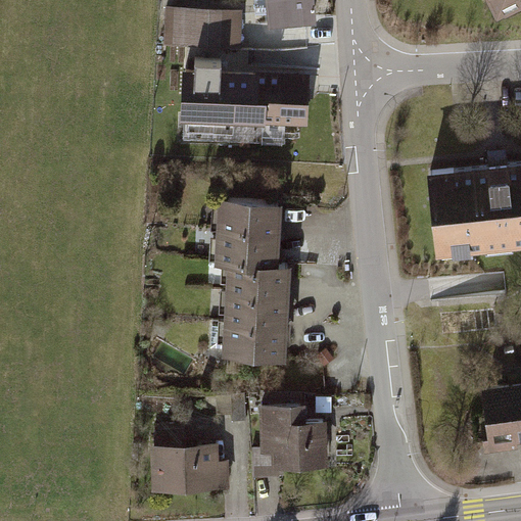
[(266,0),(269,29),(318,25),(315,0),(266,0)]
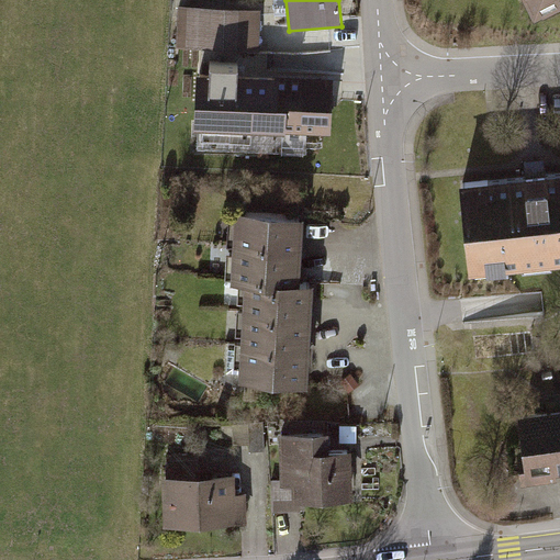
[(559,9),(559,0),(524,0),(535,22),(559,9)]
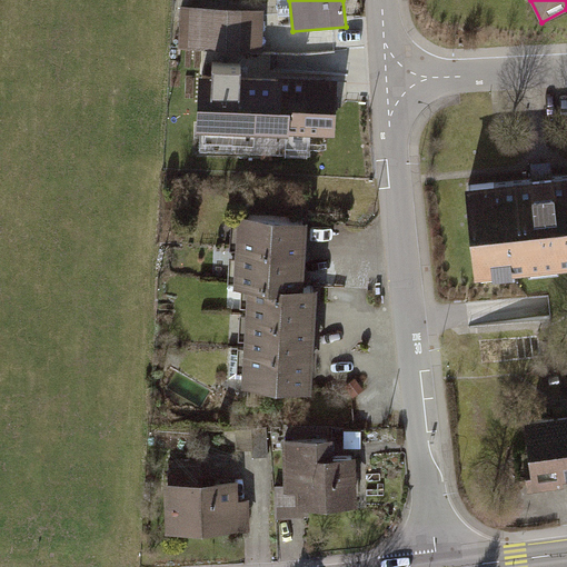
[(262,11),(178,7),(176,48),(260,52),(262,11)]
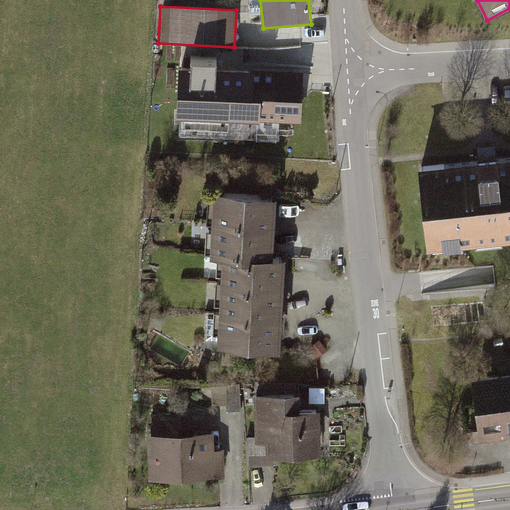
[(187,68),(179,68),(177,119),(301,125),(304,73),(215,69),(215,59),(187,58),(187,68)]
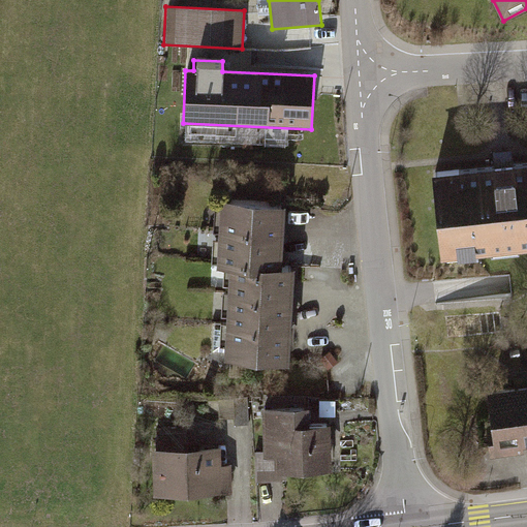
[(526,165),(504,167),(434,175),(442,257),(526,249),(526,165)]
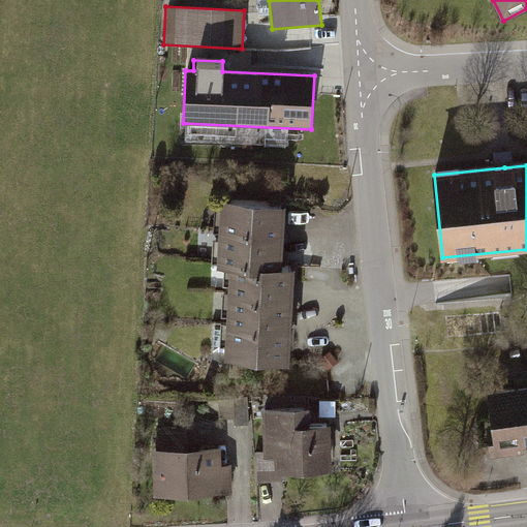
[(284,206),(222,202),(220,230),(282,236),(284,206)]
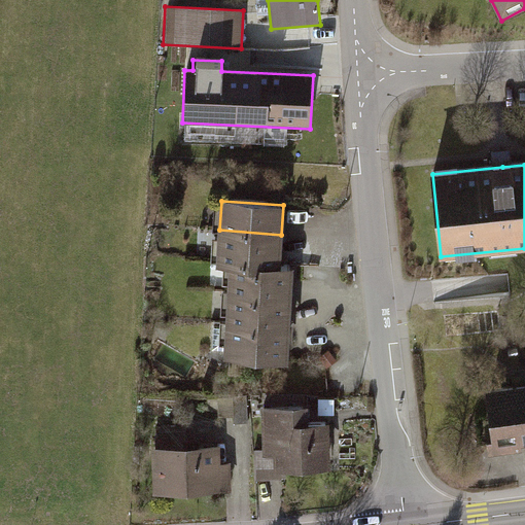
[(281,235),(219,230),(216,263),(230,264),(278,268),(281,235)]
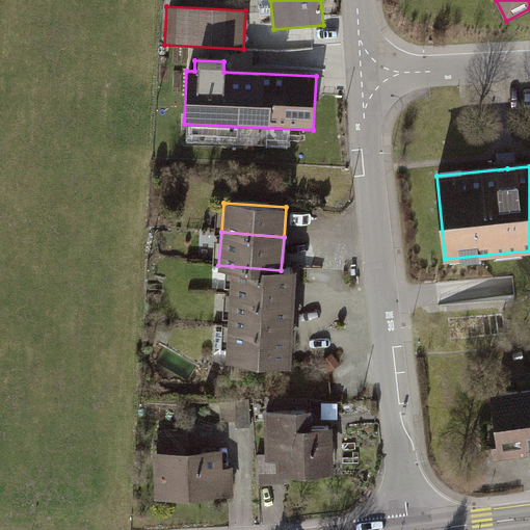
[(303,257),(289,256),(288,267),(302,268),(303,257)]
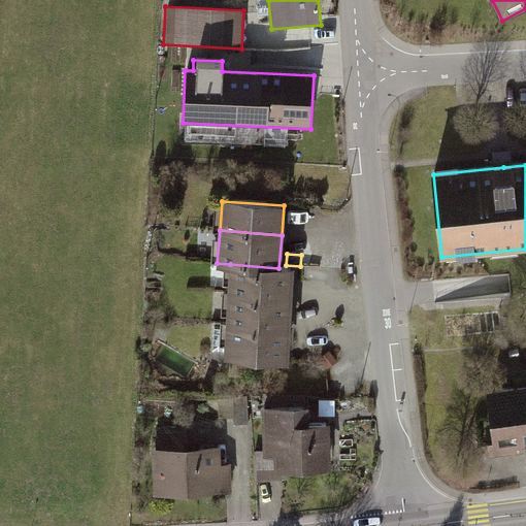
[(278,268),(230,264),(228,293),(293,298),(295,269),(278,268)]
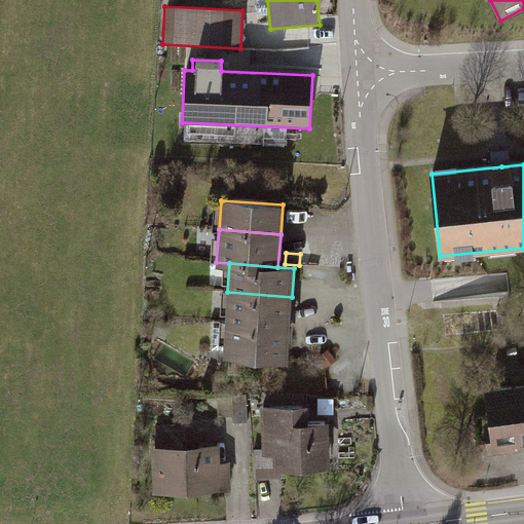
[(227,292),(225,324),(289,328),(292,297),(227,292)]
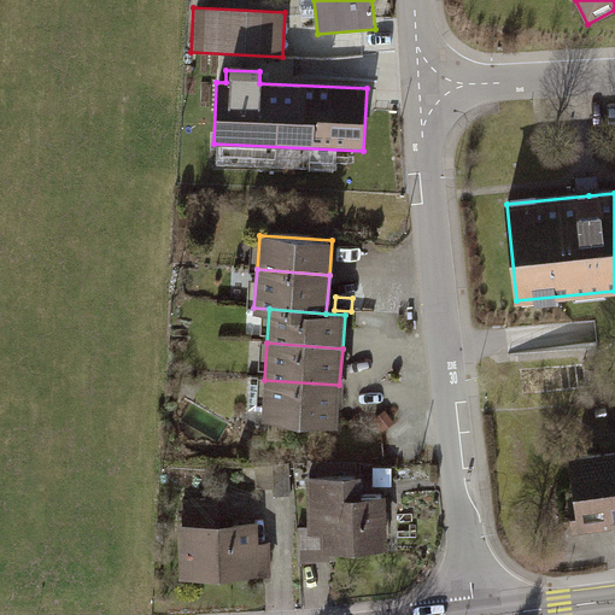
[(339,385),(264,380),(264,386),(250,385),(247,411),(261,413),(261,423),(337,428),(339,385)]
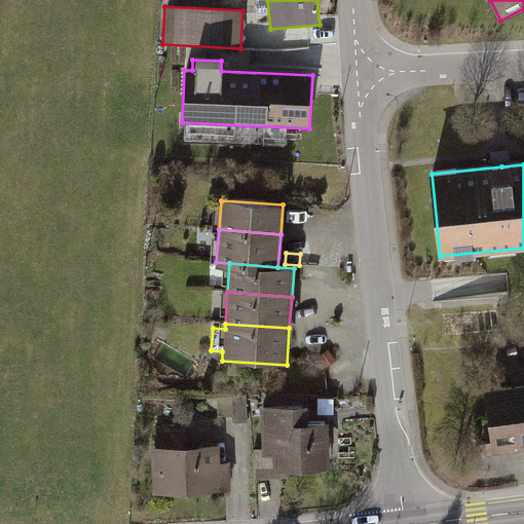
[(328,351),(316,360),(325,370),(335,363),(328,351)]
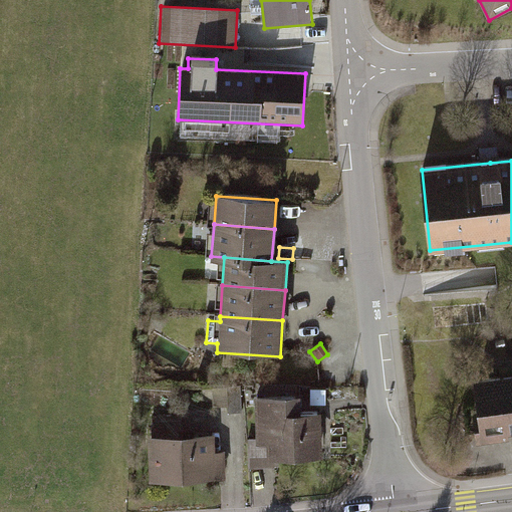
[(511,377),(476,384),(480,413),(473,414),(478,444),(510,439),(510,435),(511,434),(511,377)]
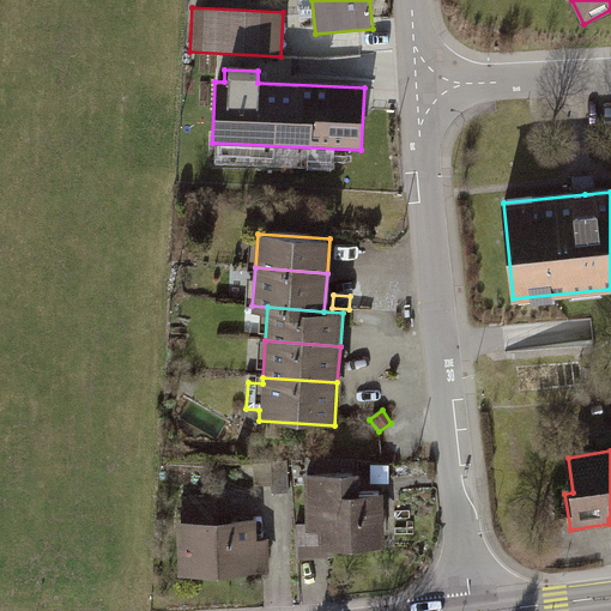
[(285,461),(270,463),(272,487),(272,495),(289,494),(285,461)]
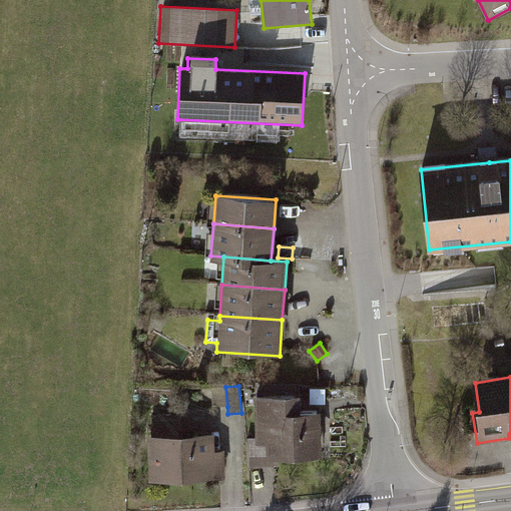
[(227,407),(225,387),(210,388),(211,408),(227,407)]
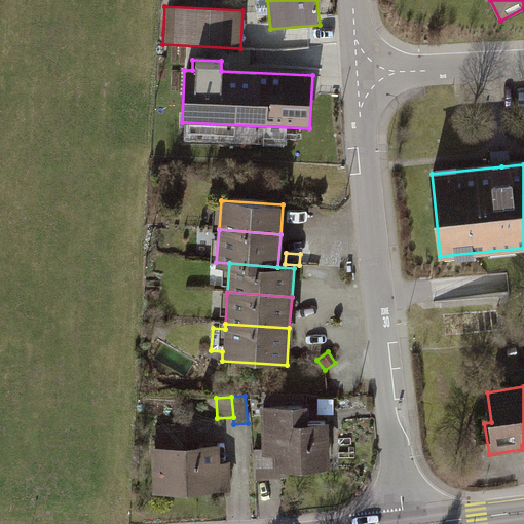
[(307,409),(262,410),(263,451),(253,451),(254,481),(287,480),(286,472),(330,471),(329,424),(307,424),(307,409)]
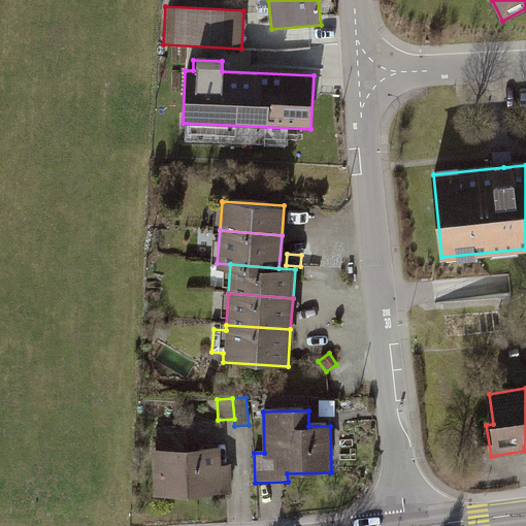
[(155,450),(151,450),(152,497),(230,494),(229,466),(220,466),(219,449),(186,450),(185,427),(155,428),(155,450)]
